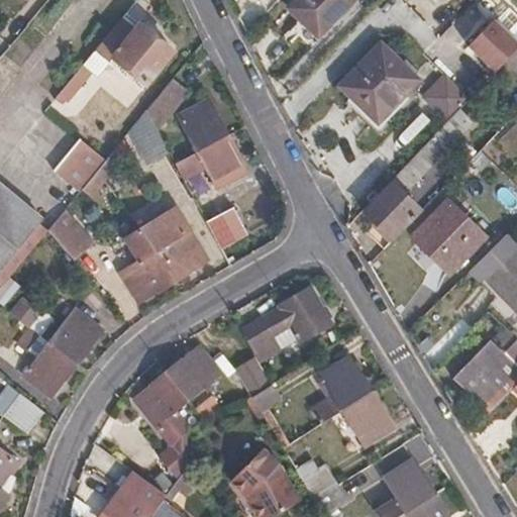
[(319,37),(342,14),(354,0),(297,0),(289,8),(304,23),(319,37)]
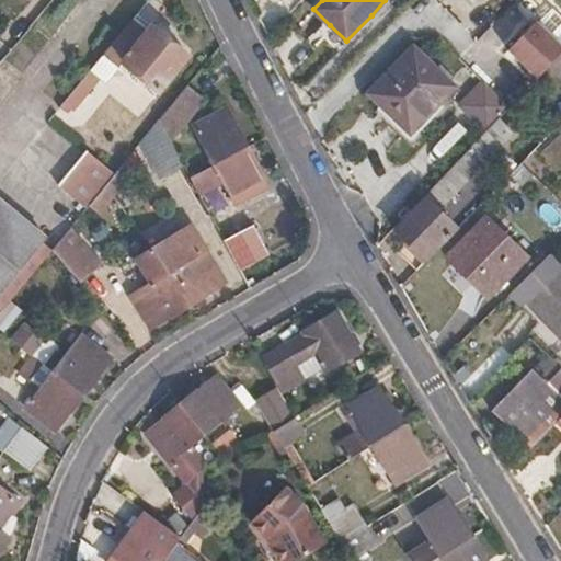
[(560,0),(522,0),(559,35),(560,33),(560,0)]
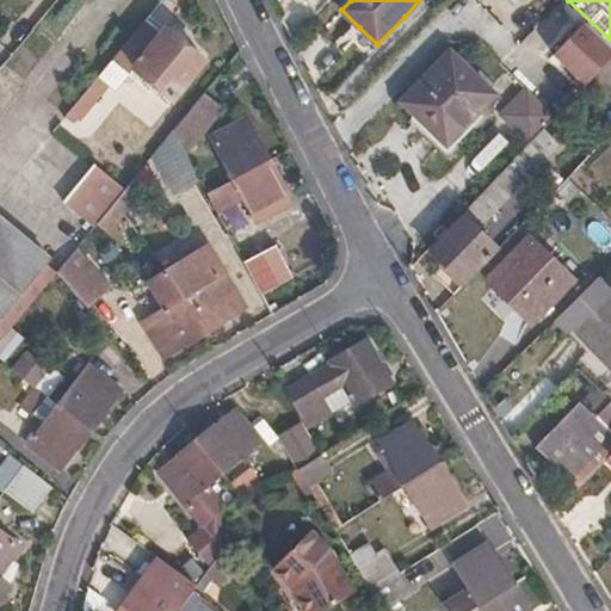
[(411,24),(405,17),(377,44),(359,28),(353,34),(378,57),(411,24)]
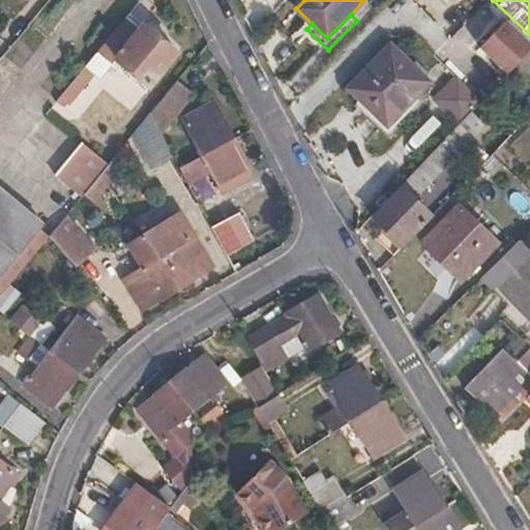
[(143,28),(128,16),(86,67),(100,80),(116,60),(149,88),(179,52),(146,25),(143,28)]
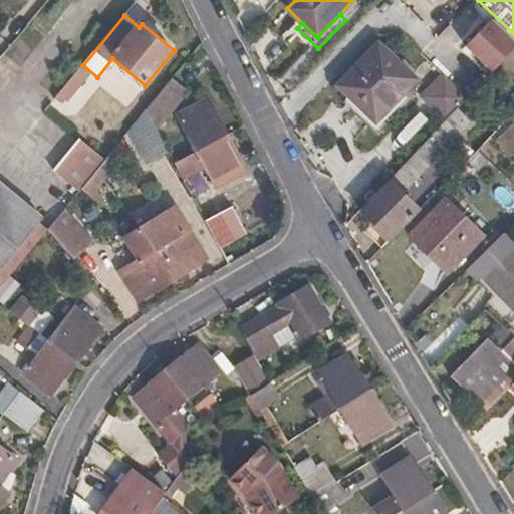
[(376,121),(416,80),(379,45),(340,86),(352,97),(376,121)]
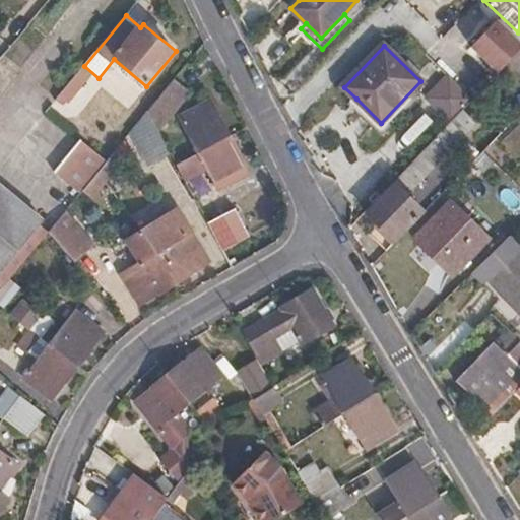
[(81,69),(59,96),(69,105),(91,78),(81,69)]
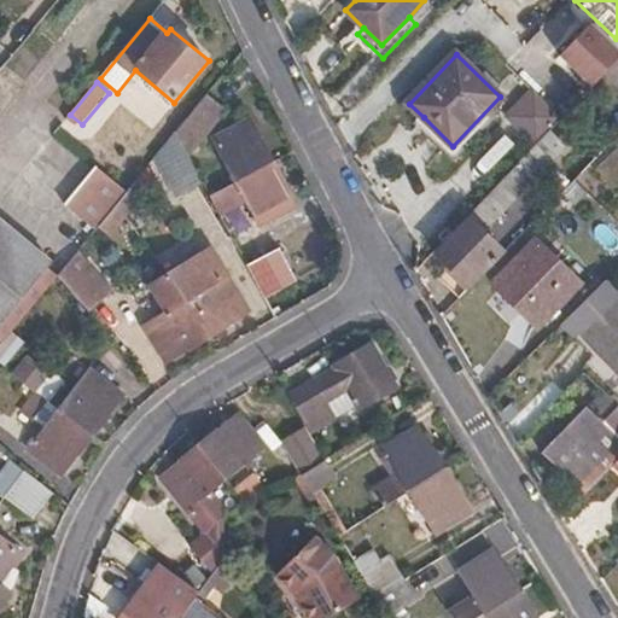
[(176,133),(190,157),(227,111),(208,94),(176,133)]
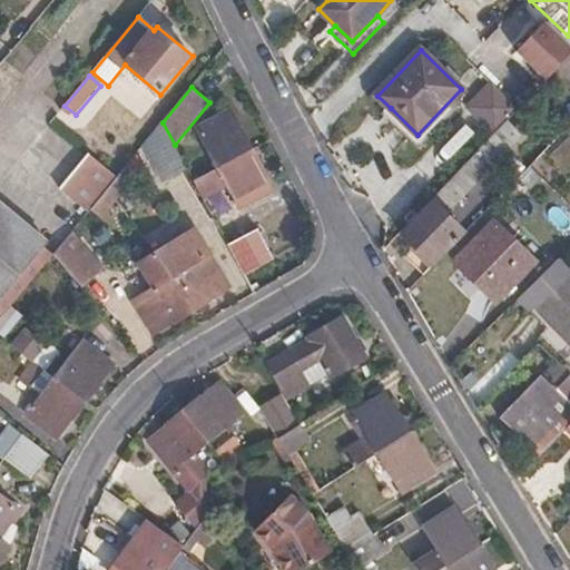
[(468,96),(461,89),(418,135),(391,108),(385,115),(419,147),(468,96)]
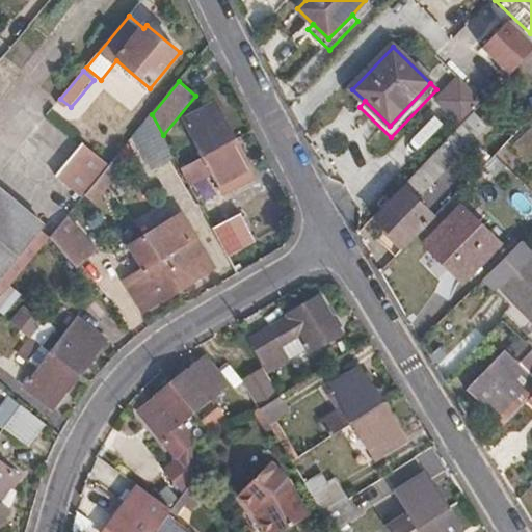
[(205,157),(234,140),(215,105),(185,121),(205,157)]
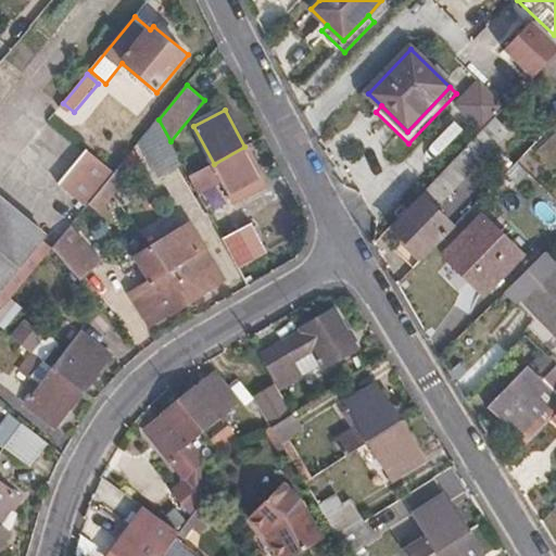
[(158,119),(139,143),(159,179),(182,165),(158,119)]
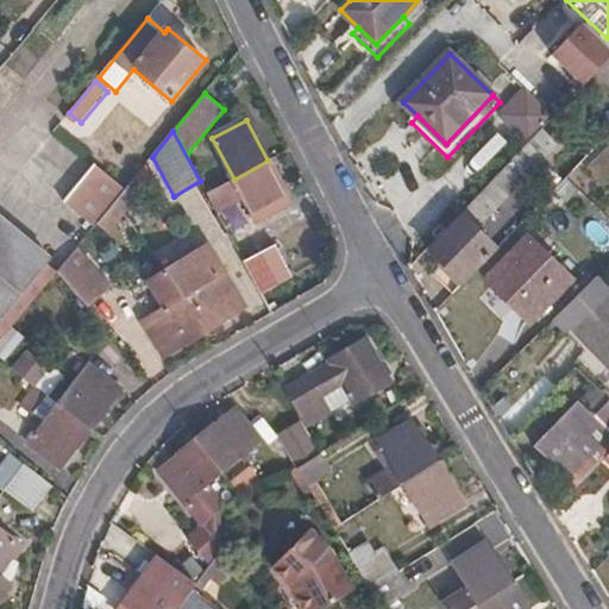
[(532,174),(516,158),(481,195),(496,211),(532,174)]
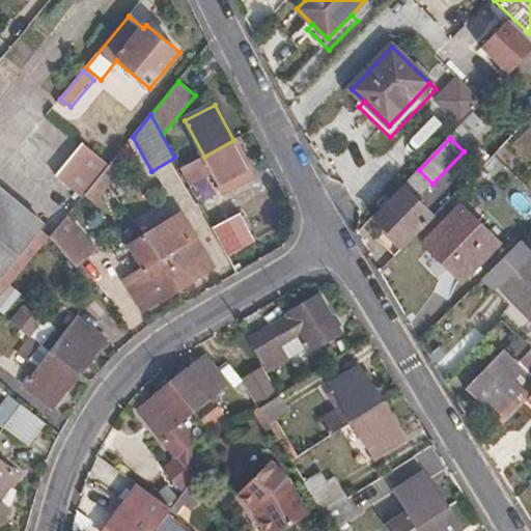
[(182,169),(190,187),(214,174),(224,194),(254,177),(233,140),(204,157),(182,169)]
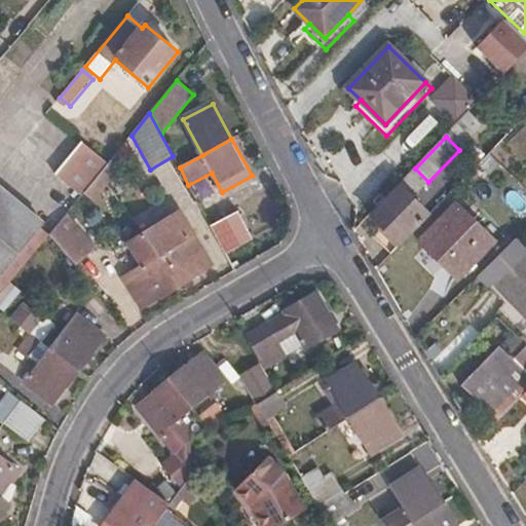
[(81,142),(55,174),(81,194),(107,163),(81,142)]
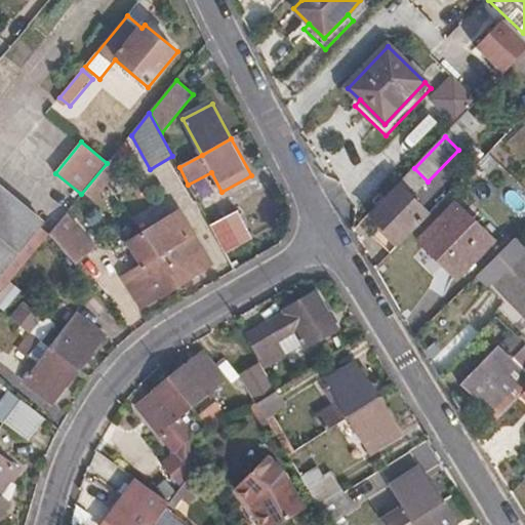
[(472,144),(463,152),(476,163),(484,155),(472,144)]
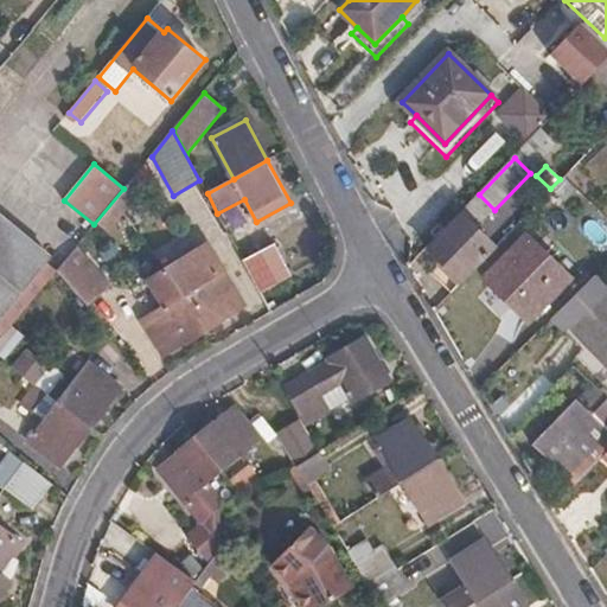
[(115,202),(125,215),(146,189),(134,178),(115,202)]
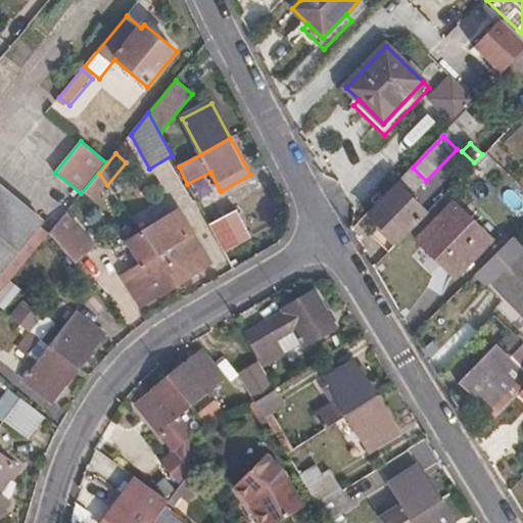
[(94,201),(107,185),(99,174),(84,192),(94,201)]
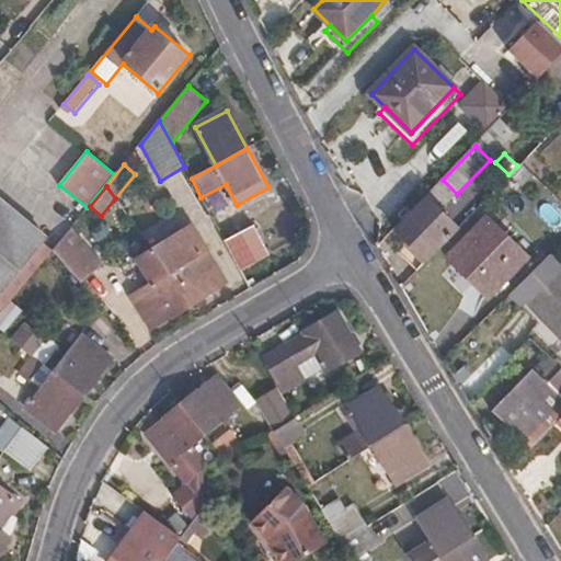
[(0,197),(0,296),(48,238),(0,197)]
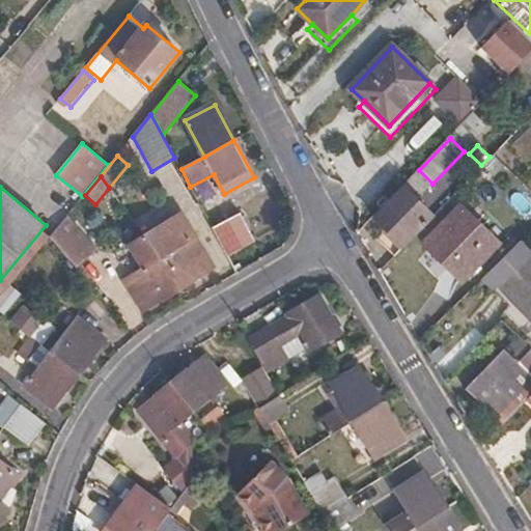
[(401,187),(372,218),(404,249),(435,218),(401,187)]
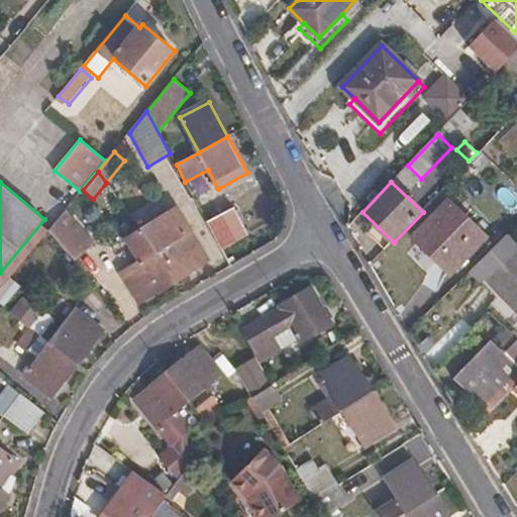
[(449,200),(412,238),(449,276),(487,237),(449,200)]
